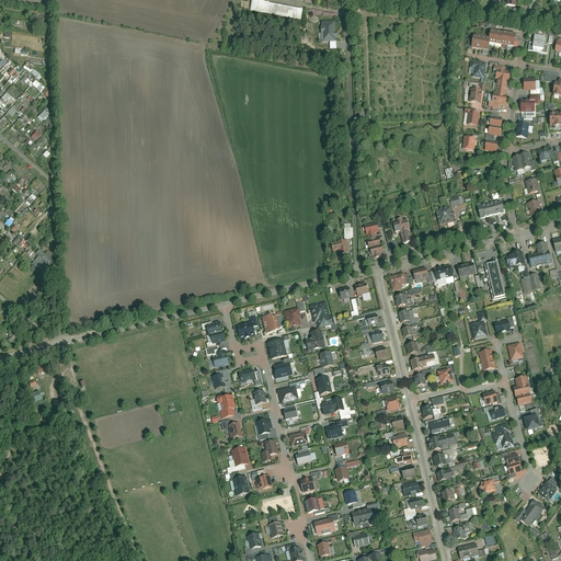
[(305,9),(256,0),(254,0),(253,11),(302,21),(305,9)]
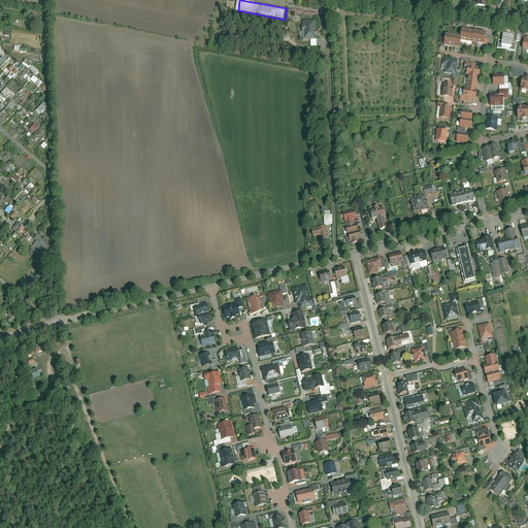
[(317,21),(304,21),(305,25),(303,25),(303,32),(306,31),(306,39),(311,39),(318,39),(318,36),(320,36),(320,30),(318,30),(317,21)]
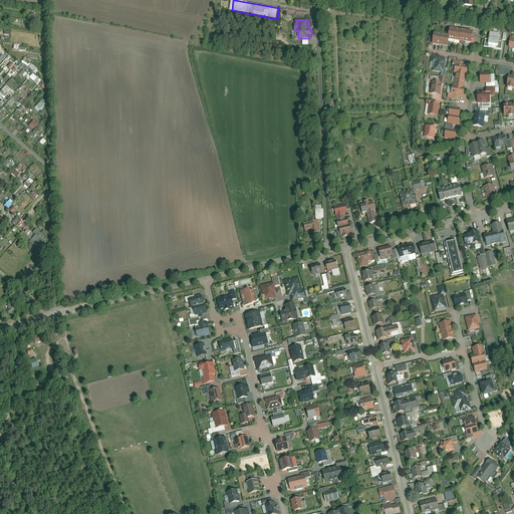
[(434,34),(433,44),(448,46),(449,40),(473,42),(474,31),(449,28),(448,35),(434,34)]
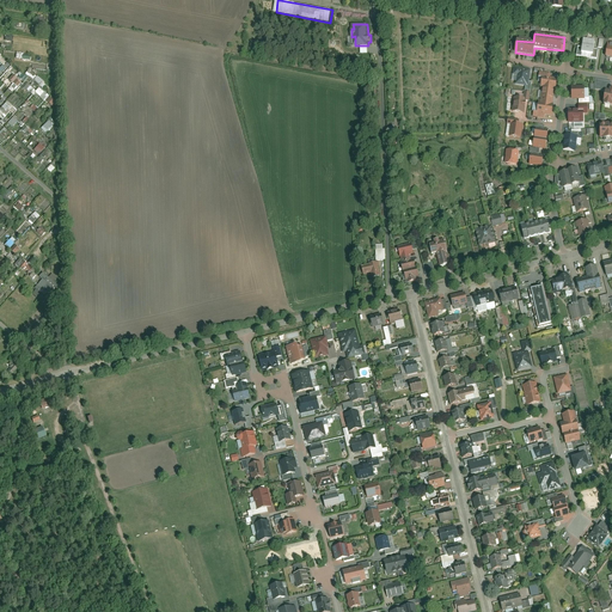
[(589,41),(582,40),(580,53),(587,54),(589,41)]
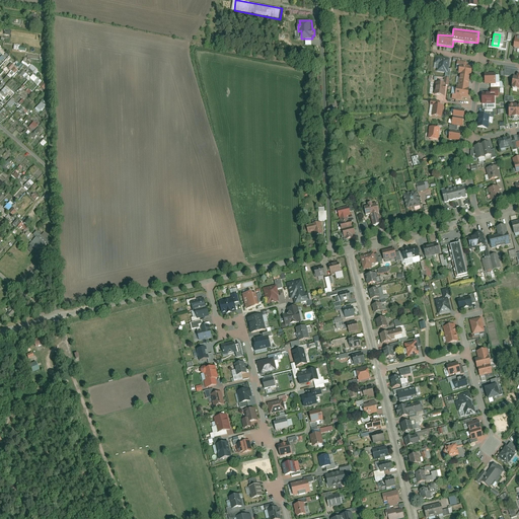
[(506,35),(500,34),(498,46),(504,47),(506,35)]
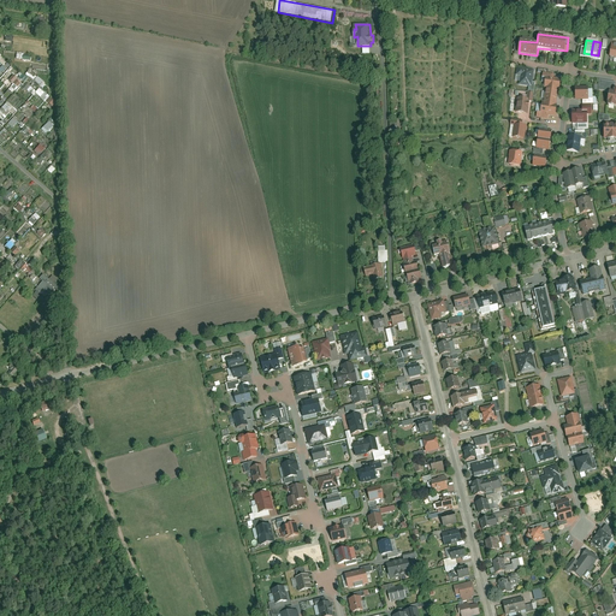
[(534,70),(516,66),(515,75),(520,76),(519,86),(532,87),(534,70)]
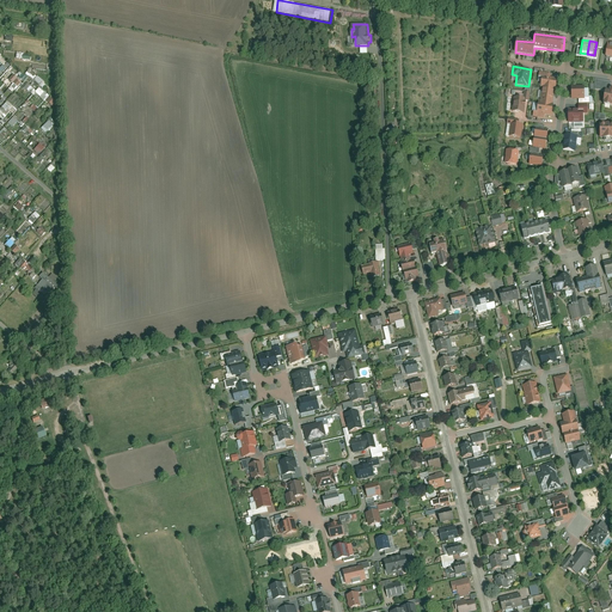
[(551,73),(538,71),(538,77),(542,78),(540,89),(542,89),(540,103),(538,102),(537,111),(534,110),(533,116),(543,118),(544,114),(552,115),(557,78),(550,77),(551,73)]
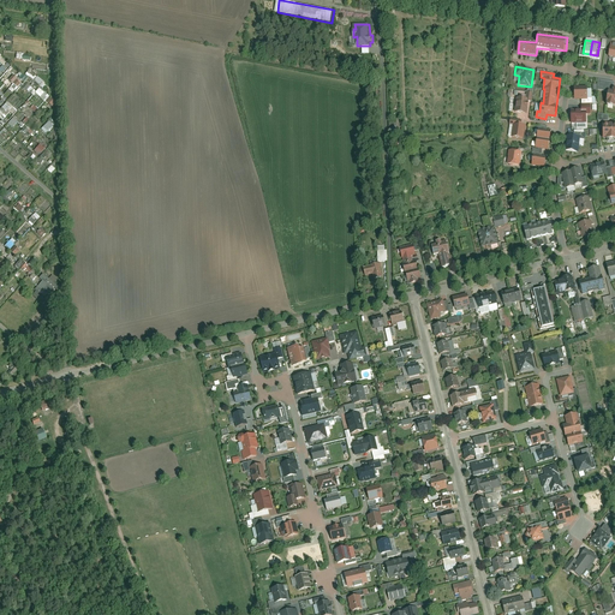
[(12,85),(13,88),(27,78),(23,73),(18,77),(16,75),(10,79),(13,84),(12,85)]
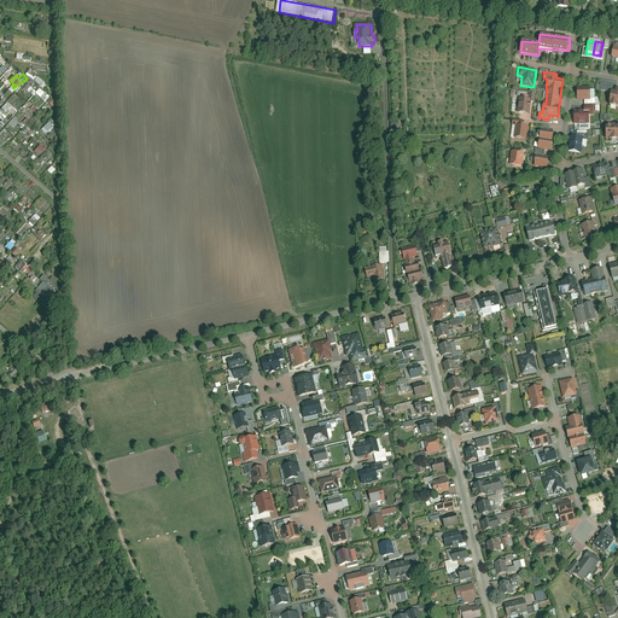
[(44,89),(47,85),(36,75),(33,80),(44,89)]
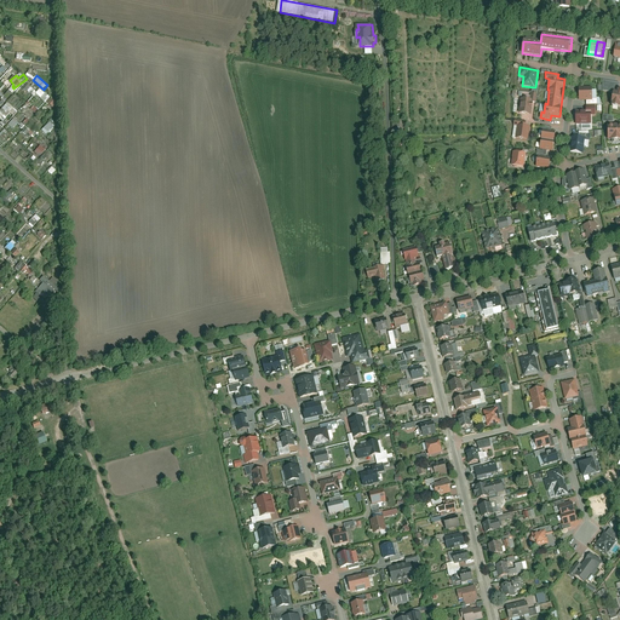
[(29,85),(24,90),(33,96),(36,91),(29,85)]
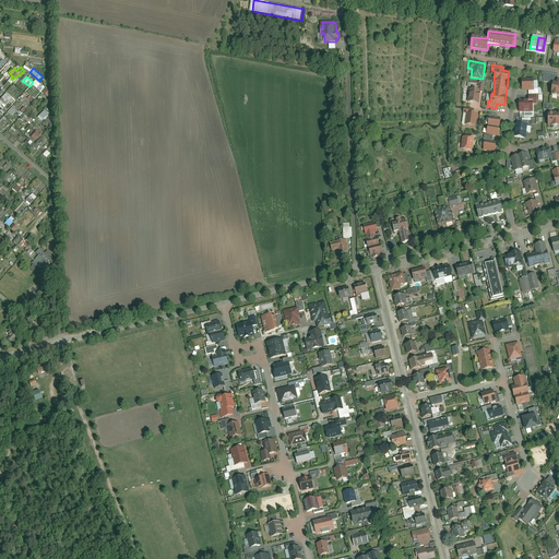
[(534,78),(521,78),(522,91),(534,90),(534,78)]
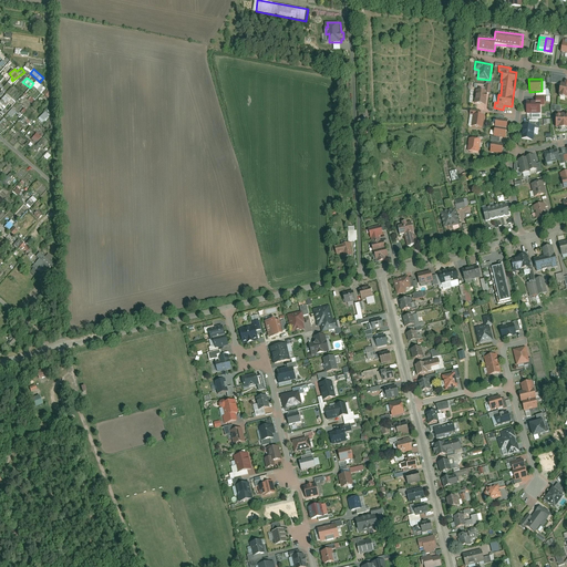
[(41,93),(45,89),(37,81),(32,85),(41,93)]
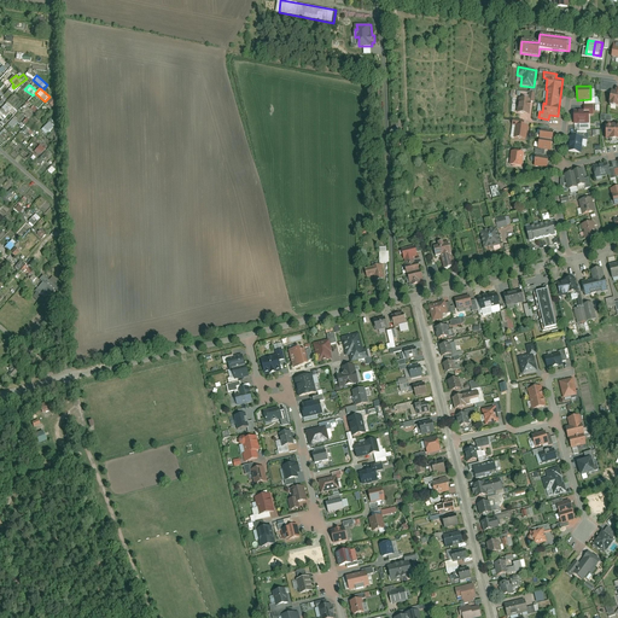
[(531,99),(518,98),(517,114),(529,115),(531,99)]
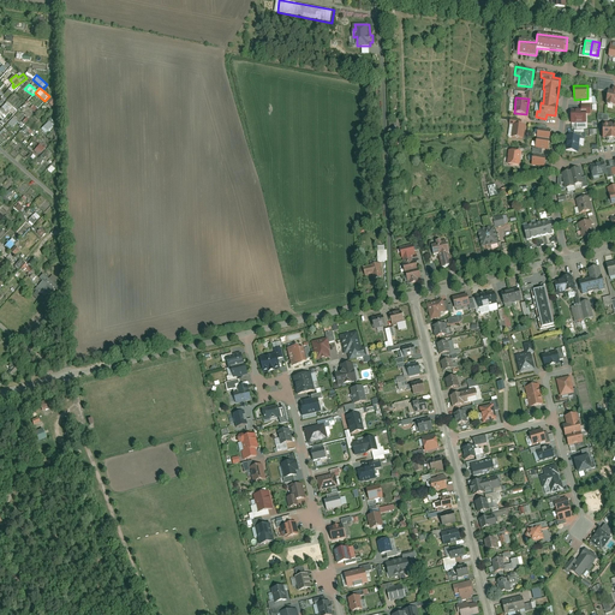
[(0,117),(3,120),(0,123),(4,125),(18,111),(7,101),(0,109),(0,117)]
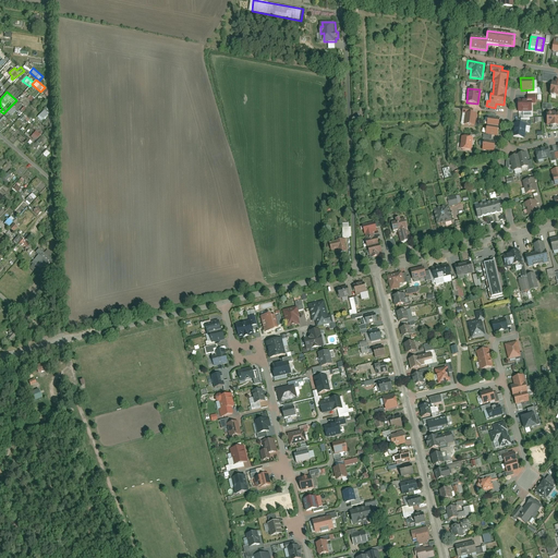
[(518,100),(518,112),(532,111),(532,104),(535,104),(535,95),(526,95),(526,100),(518,100)]
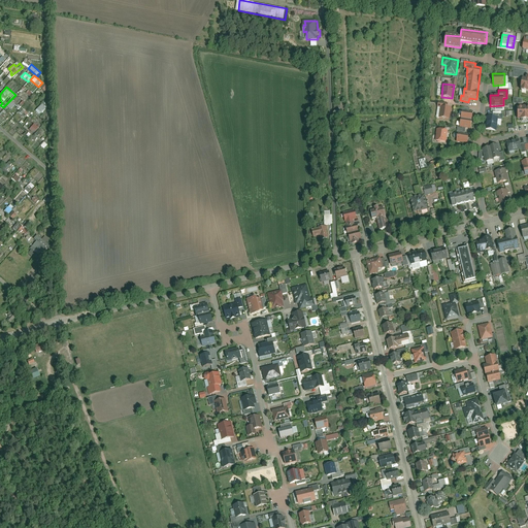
[(11,101),(7,106),(11,109),(15,104),(11,101)]
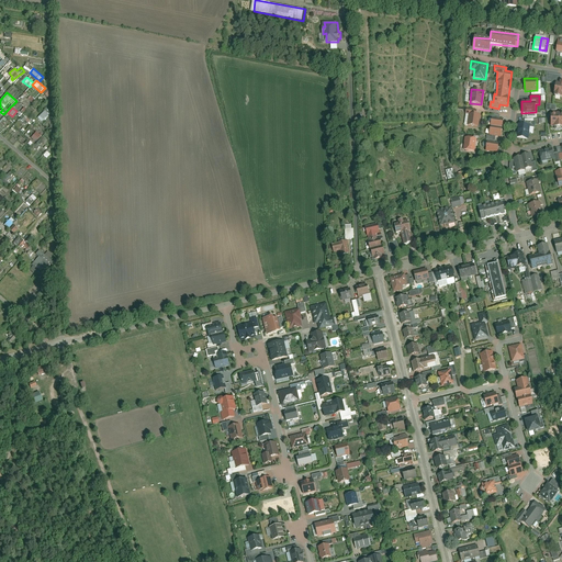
[(476,111),(465,110),(465,113),(468,113),(467,126),(479,127),(480,115),(475,114),(476,111)]
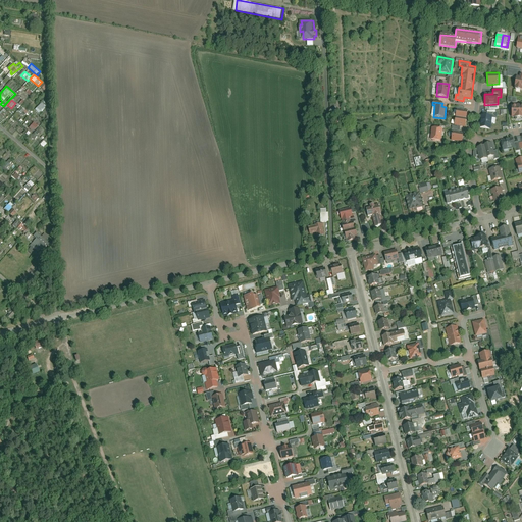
[(39,113),(46,107),(42,103),(35,109),(39,113)]
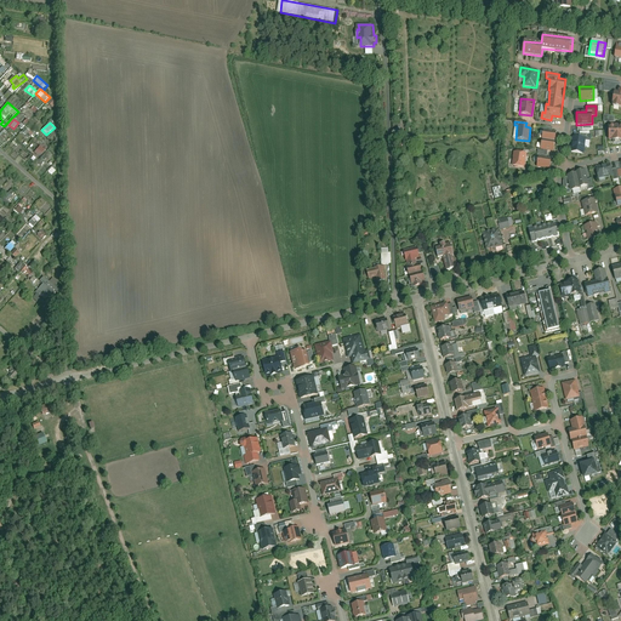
[(620,125),(608,126),(609,140),(620,138),(620,125)]
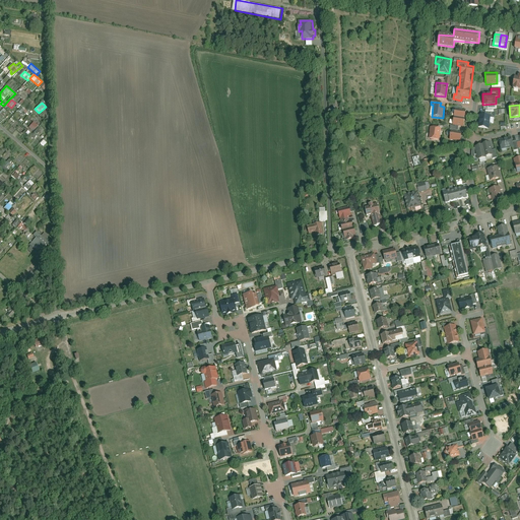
[(453,117),(464,119),(465,110),(454,109),(453,117)]
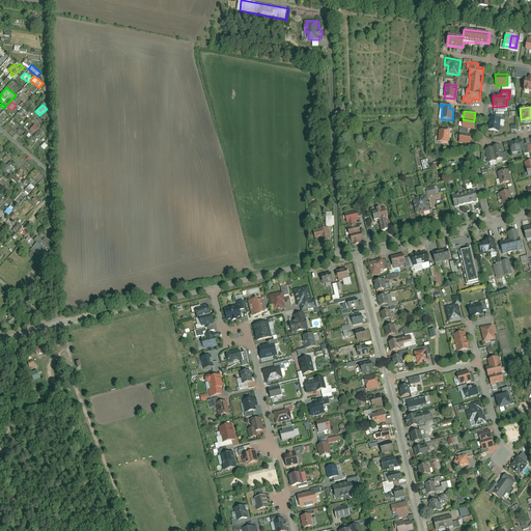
[(488,117),(487,130),(499,132),(501,118),(488,117)]
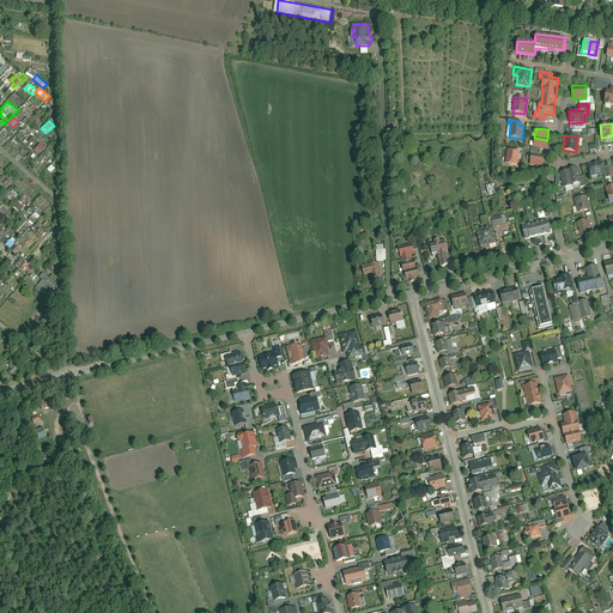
[(533,147),(546,150),(547,140),(534,138),(533,147)]
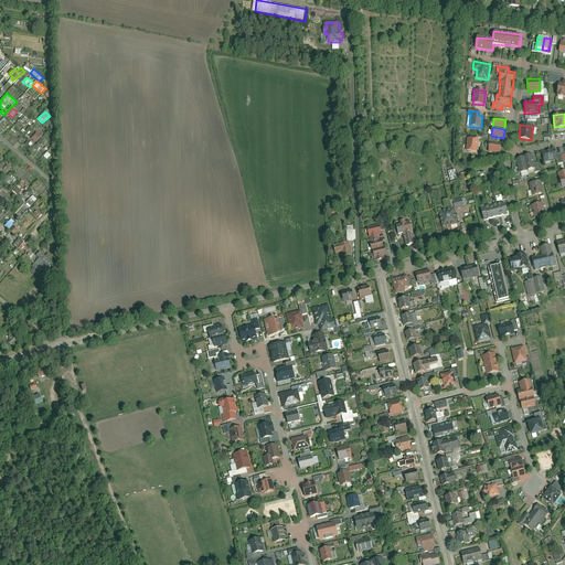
[(36,132),(31,138),(36,142),(42,137),(36,132)]
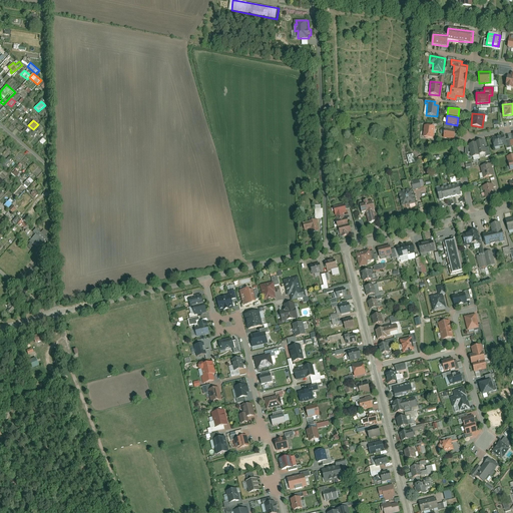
[(434,126),(424,125),(423,137),(433,139),(434,126)]
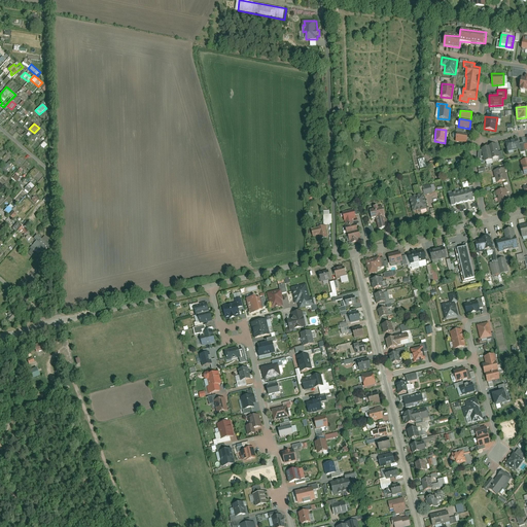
[(467,134),(456,132),(455,142),(466,143),(467,134)]
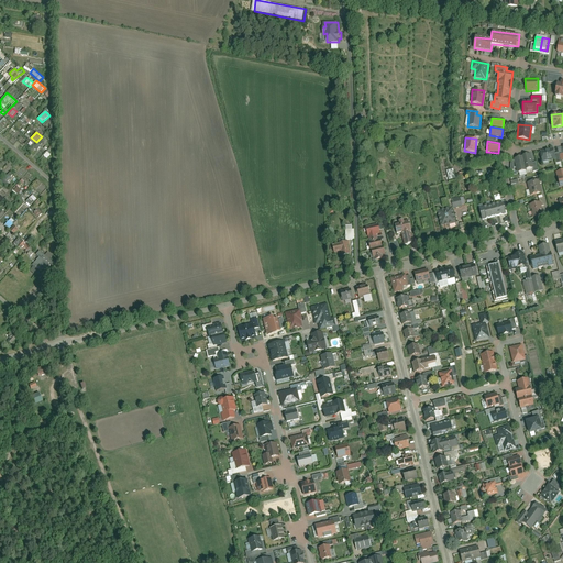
[(553,148),(540,152),(542,162),(555,159),(553,148)]
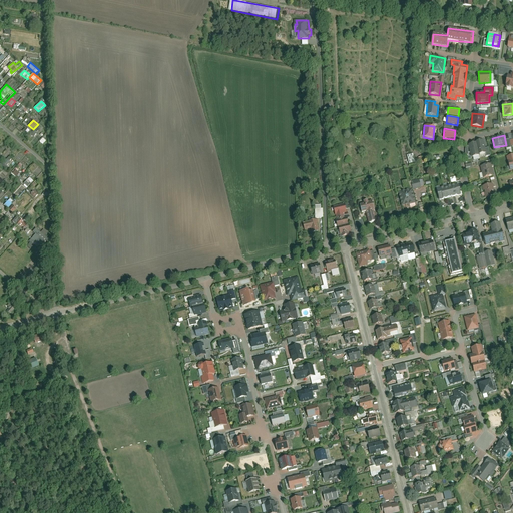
[(476,142),(468,144),(471,157),(479,155),(479,154),(486,153),(483,140),(475,141),(476,142)]
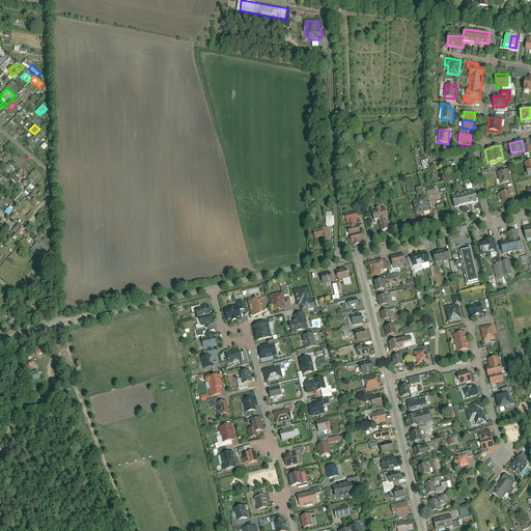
[(1,170),(4,174),(11,168),(8,164),(1,170)]
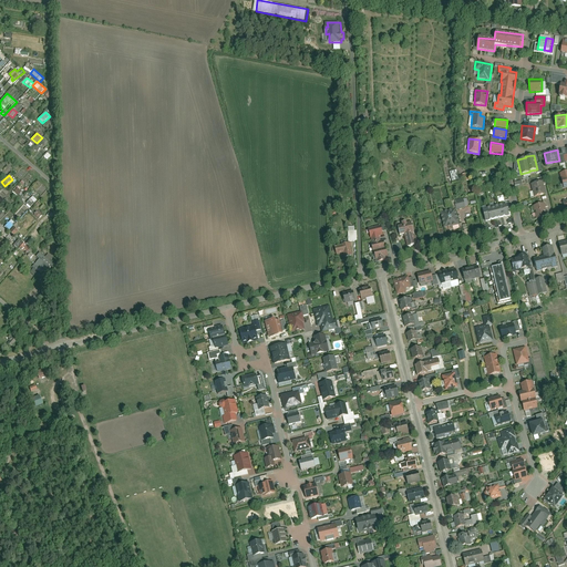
[(543,182),(531,184),(534,197),(545,194),(543,182)]
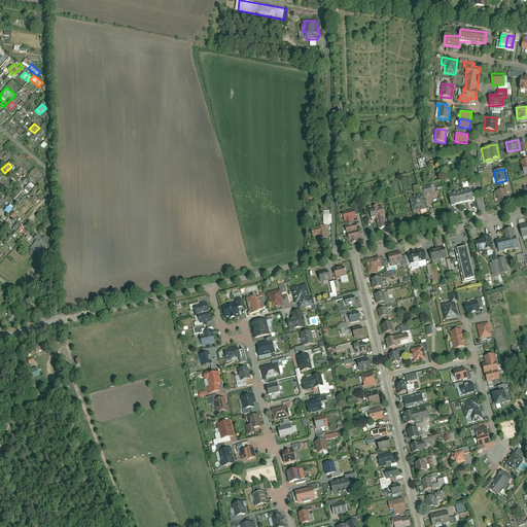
[(24,190),(28,194),(35,186),(31,182),(24,190)]
